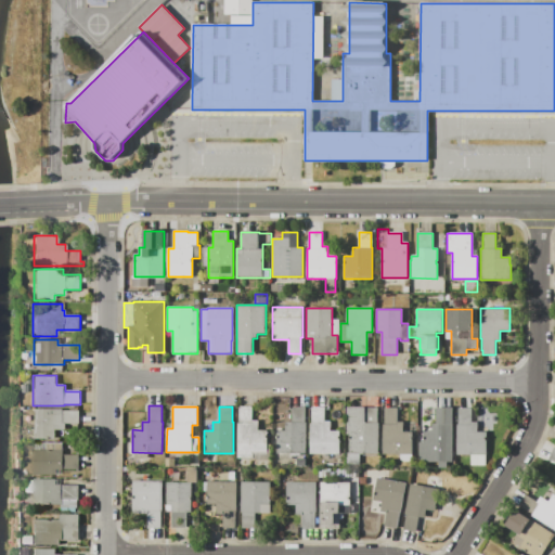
[(239,407),(252,407),(252,421),(258,421),(258,430),(263,430),(263,429),(269,429),(269,439),(268,439),(268,444),(271,444),(271,461),(249,461),(249,457),(237,457),(237,423),(239,423),(239,407)]
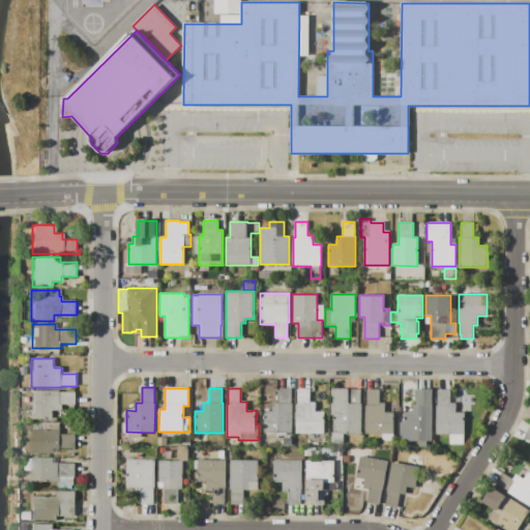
[(264,433),(264,411),(272,411),(272,404),(278,404),(278,388),(291,388),(291,403),(292,403),(292,433),(287,433),(287,436),(276,436),(276,433),(264,433)]
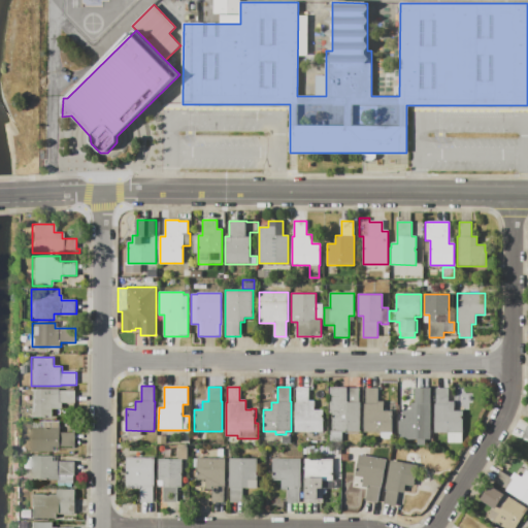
[(329,387),(347,387),(347,388),(359,388),(359,402),(360,402),(360,431),(341,431),(341,440),(329,440),(329,387)]
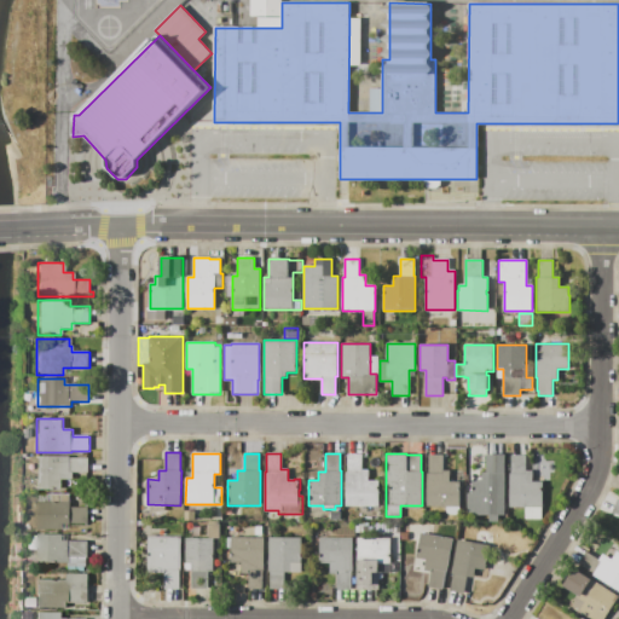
[(345,505),(345,473),(347,473),(347,455),(362,455),(362,469),(369,469),(369,481),(379,481),(379,508),(368,508),(368,505),(345,505)]
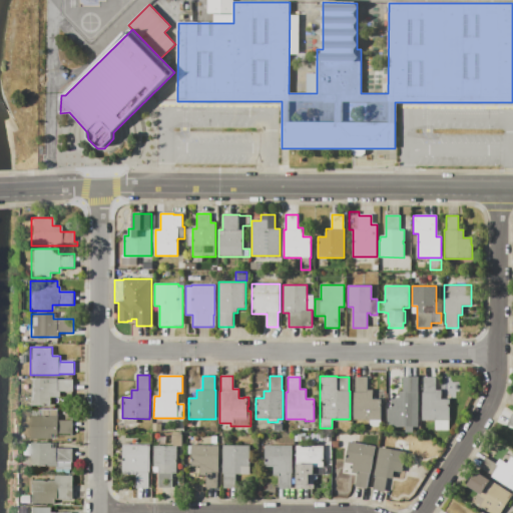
[(354,420),(354,392),(356,392),(356,377),(367,377),(367,390),(373,390),(373,399),(381,399),(381,420),(354,420)]
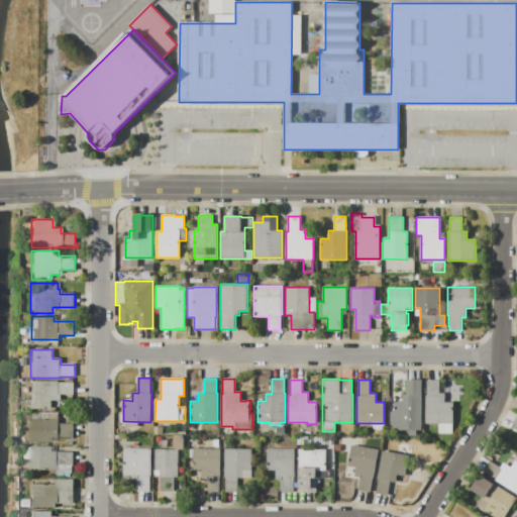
[(421,430),(416,430),(416,435),(407,435),(407,430),(390,430),(390,412),(394,412),(394,402),(402,402),(402,395),(406,395),(406,380),(421,380),(421,430)]
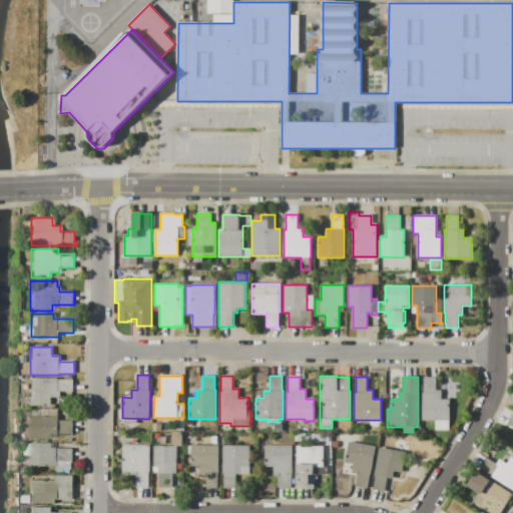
[(421,420),(421,392),(423,392),(423,377),(435,377),(435,390),(440,390),(440,396),(441,396),(441,400),(449,400),(449,420),(448,420),(448,431),(435,431),(435,420),(421,420)]
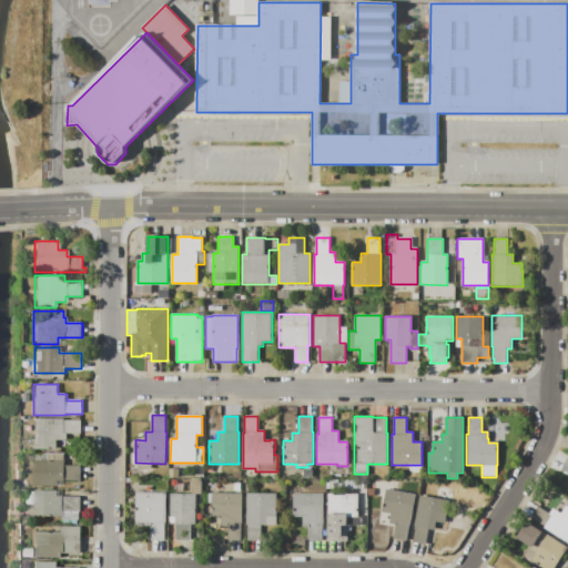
[(32,449),(32,419),(63,419),(63,421),(81,421),(81,434),(68,434),(68,440),(57,440),(57,449),(32,449)]
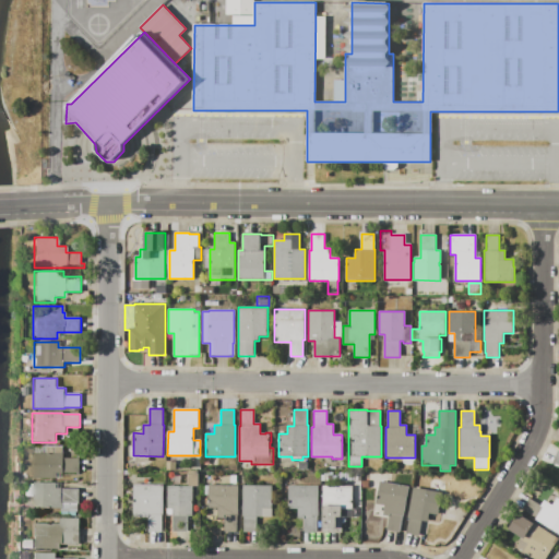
[(33,479),(33,447),(63,447),(63,452),(63,458),(80,458),(80,474),(56,474),(56,479),(33,479)]
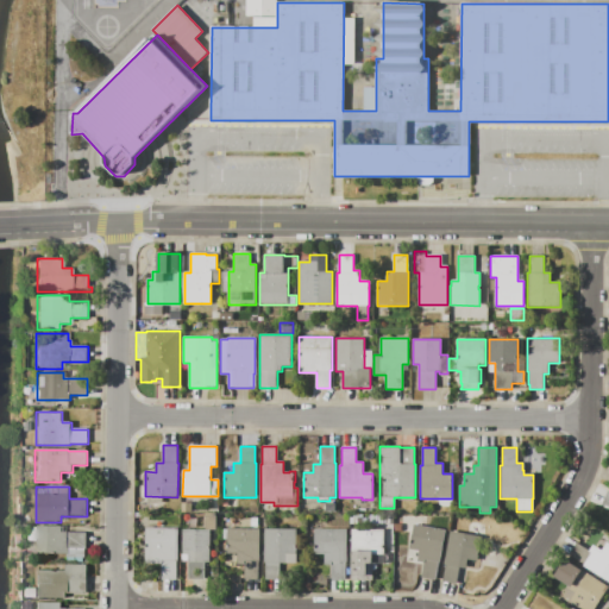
[(413,525),(445,529),(440,563),(438,562),(434,581),(421,578),(424,563),(418,562),(419,551),(409,550),(413,525)]
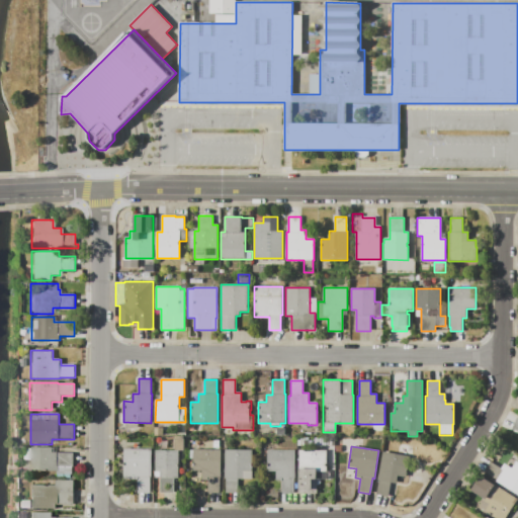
[(30,471),(30,460),(21,460),(21,449),(30,449),(30,448),(52,448),(52,453),(73,453),(73,466),(73,472),(72,472),(72,475),(71,475),(71,478),(56,478),(56,471),(30,471)]
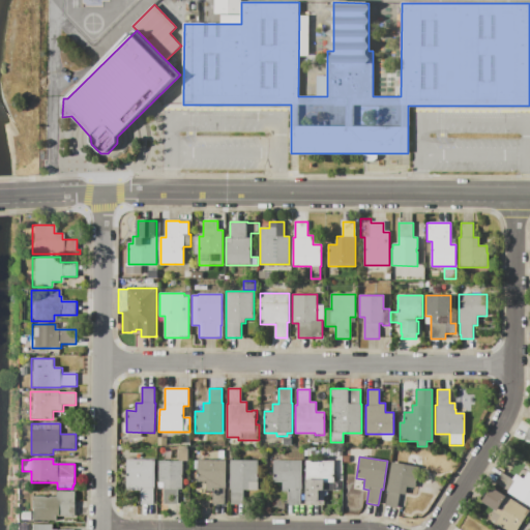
[(126,460),(155,460),(155,488),(153,488),(153,504),(142,504),(142,491),(126,491),(126,460)]
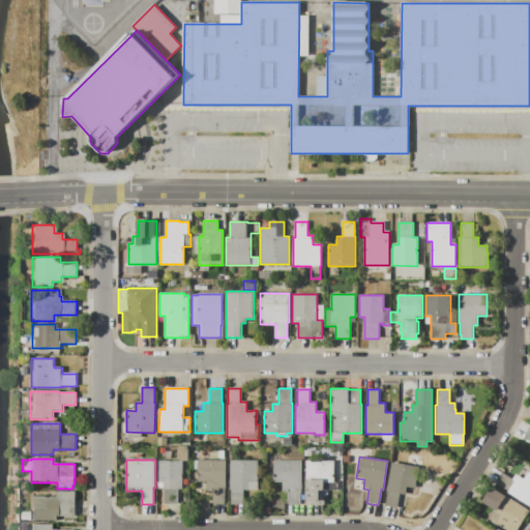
[(230,460),(258,461),(258,490),(243,490),(243,504),(231,504),(231,490),(230,490),(230,460)]
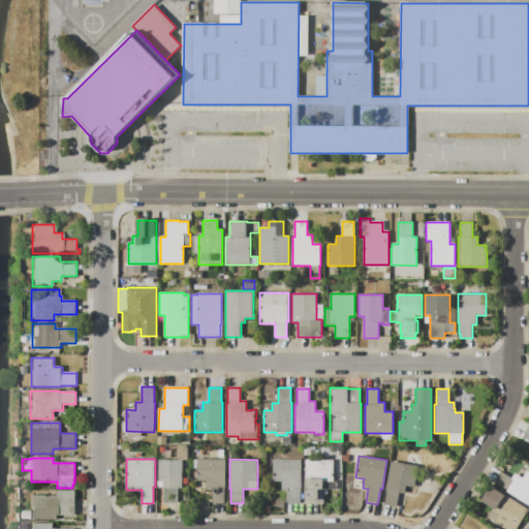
[(158,460),(182,460),(182,488),(178,488),(177,503),(163,503),(163,488),(158,488),(158,460)]
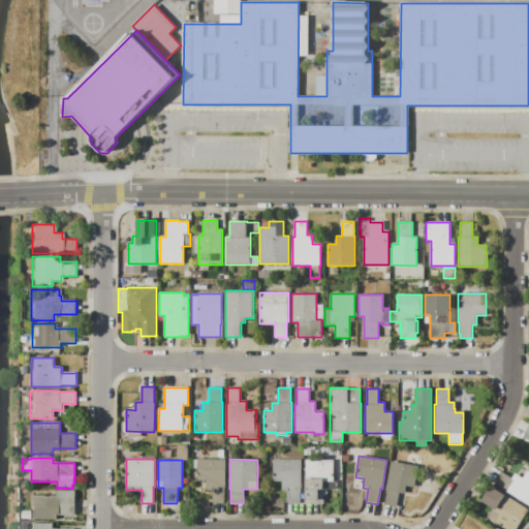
[(224,503),(212,503),(212,490),(206,490),(206,480),(197,480),(197,460),(225,460),(225,488),(224,488),(224,503)]
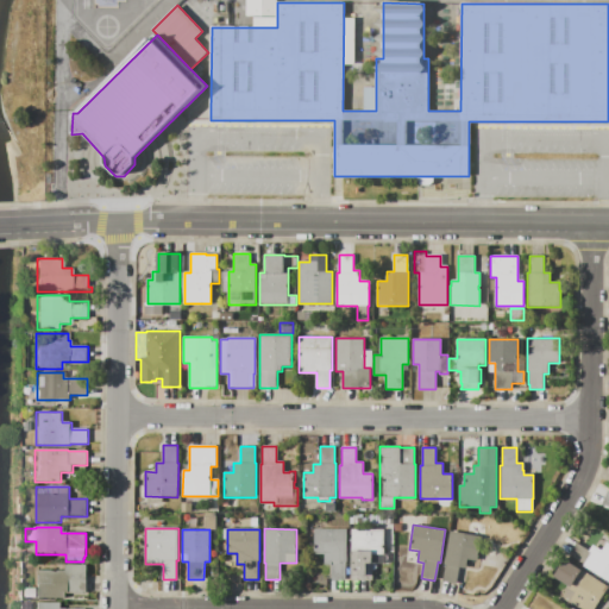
[(346,529),(346,563),(345,563),(345,581),(331,581),(331,564),(324,564),(324,554),(314,554),(314,540),(307,540),(307,529),(314,529),(346,529)]
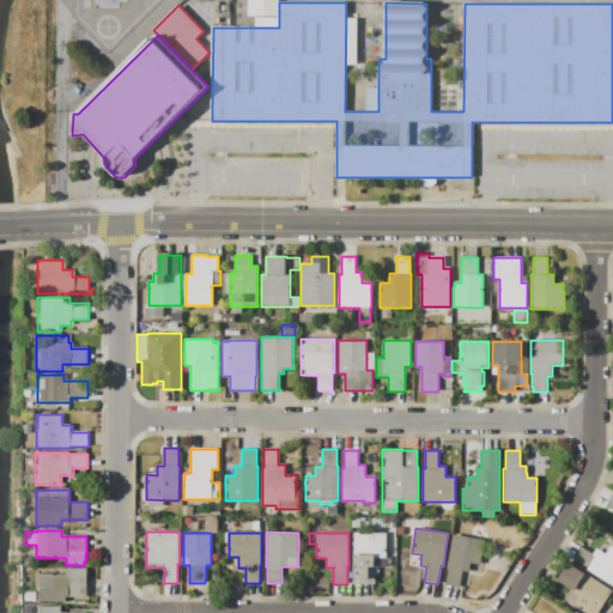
[(353,533),(387,533),(387,548),(384,548),(384,552),(387,552),(387,568),(375,568),(375,584),(353,584),(353,533)]
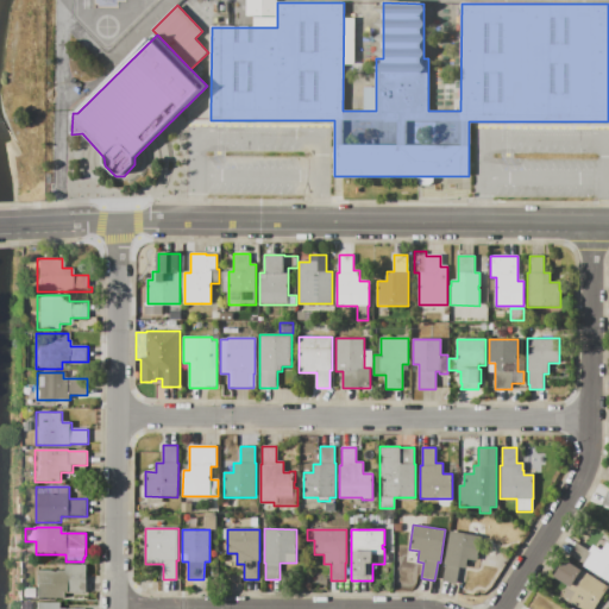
[(450,531),(482,537),(477,562),(466,559),(465,569),(459,567),(456,584),(443,582),(445,565),(444,565),(450,531)]
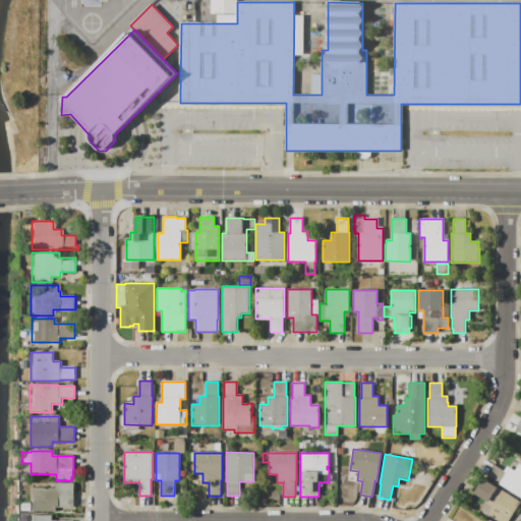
[(520,499),(498,483),(500,480),(487,472),(493,464),(503,471),(507,466),(514,471),(519,464),(520,465),(520,499)]
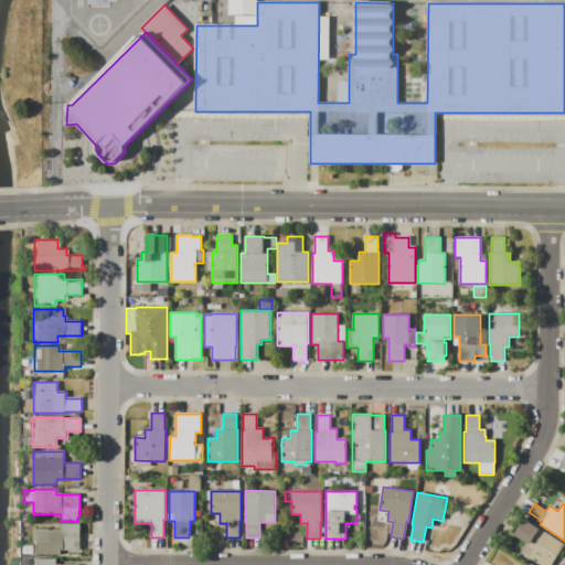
[(524,520),(564,544),(551,564),(542,564),(522,552),(528,543),(514,535),(524,520)]
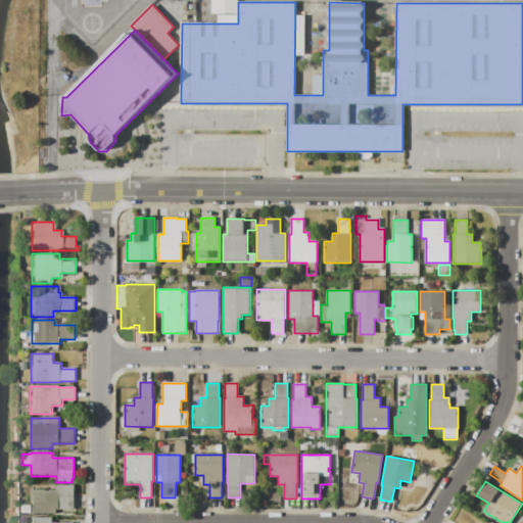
[(30,514),(30,490),(55,490),(55,484),(75,484),(75,509),(56,509),(56,514),(30,514)]
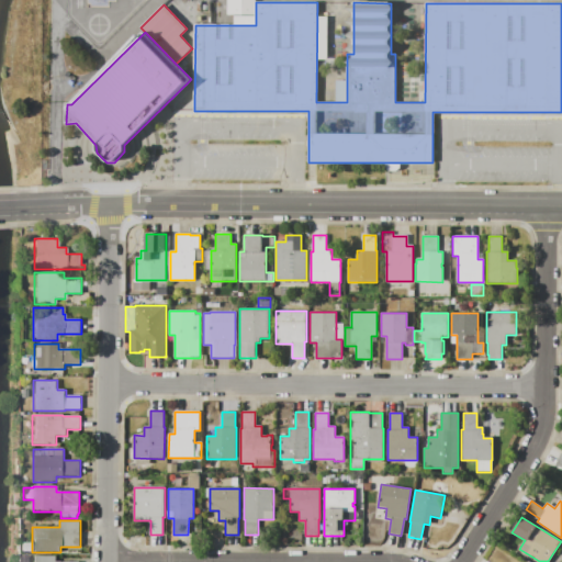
[(30,552),(21,552),(21,543),(30,543),(30,552)]
